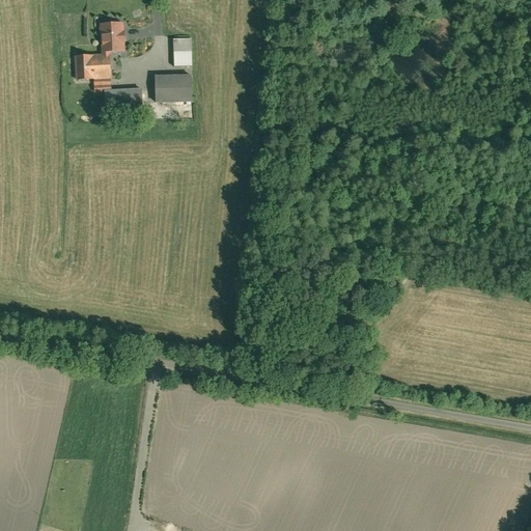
[(124,51),(123,22),(101,23),(102,52),(110,51),(124,51)]
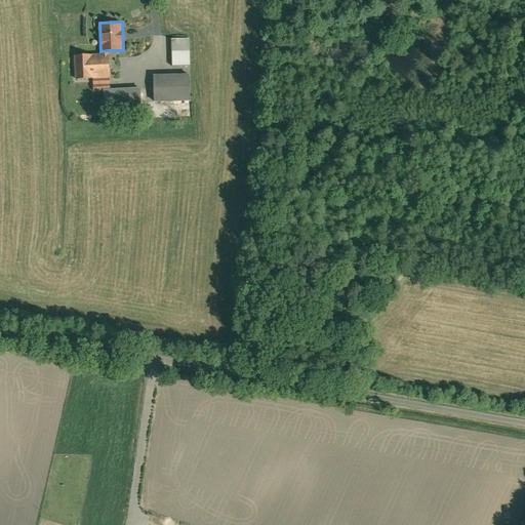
[(172,39),(173,66),(191,65),(190,38),(172,39)]
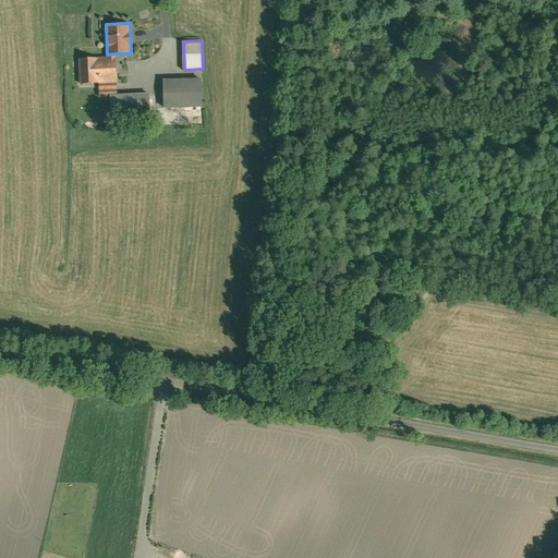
[(117,83),(116,53),(107,55),(107,57),(80,58),(81,85),(98,84),(117,83)]
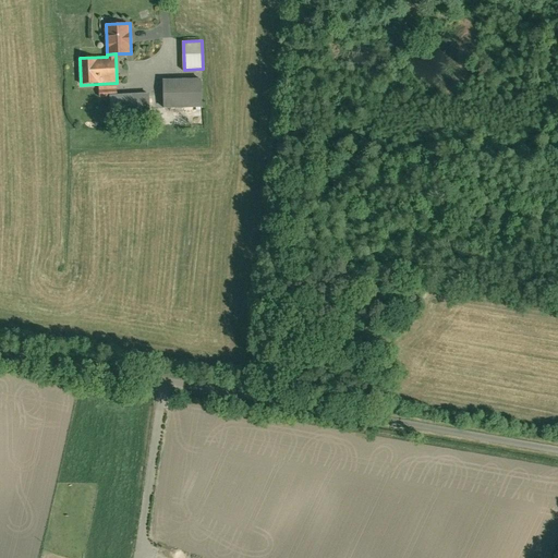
[(202,75),(164,77),(165,107),(203,106),(202,75)]
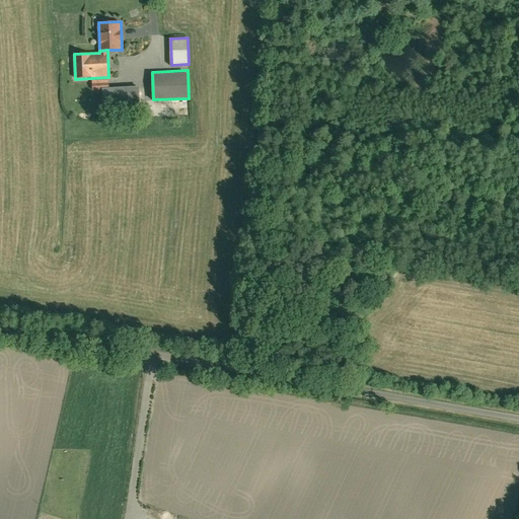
[(108,77),(91,78),(92,89),(102,89),(102,86),(108,86),(108,77)]
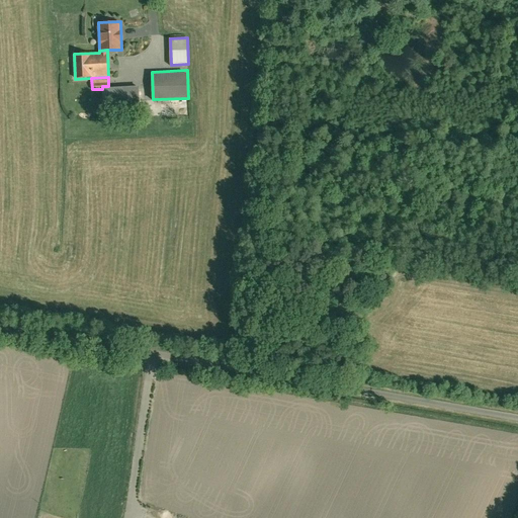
[(139,84),(108,86),(102,86),(102,89),(103,111),(140,109),(139,84)]
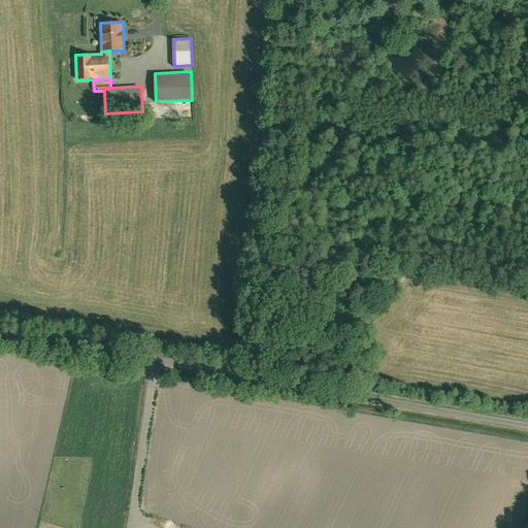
All buildings are outlined.
